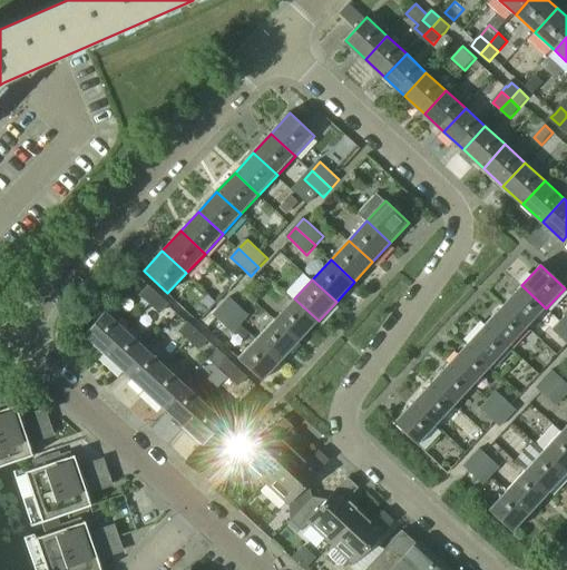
[(521,285),(504,305),(528,327),(546,308),(521,285)]
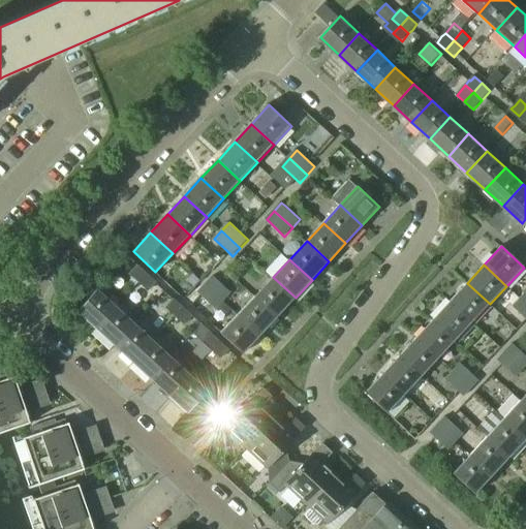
[(138,283),(148,273),(140,266),(131,275),(138,283)]
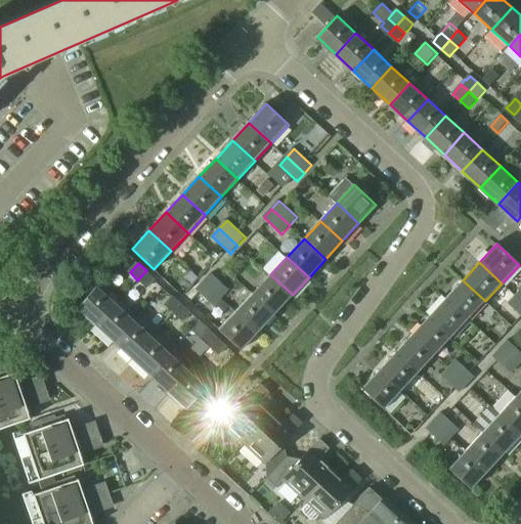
[(157,279),(146,270),(137,280),(147,290),(157,279)]
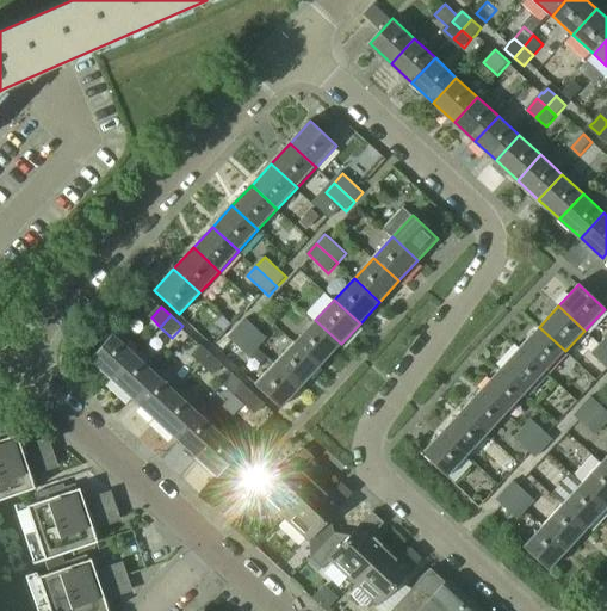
[(247,319),(239,328),(260,347),(268,338),(253,323),(247,319)]
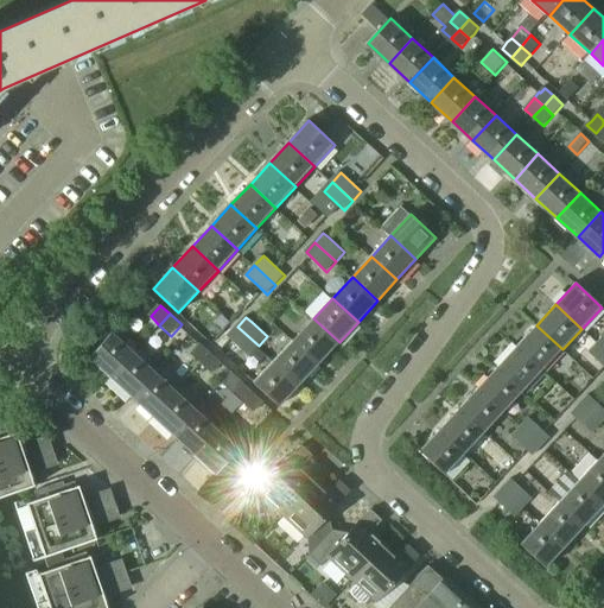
[(313,318),(294,340),(319,363),(339,342),(313,318)]
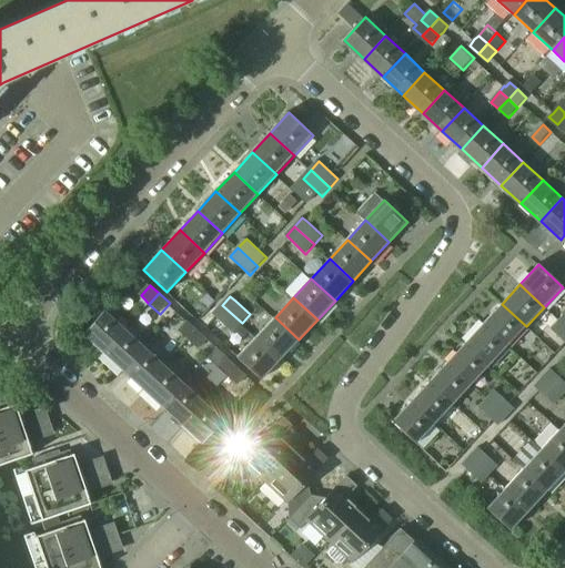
[(502,304),(484,323),(508,346),(526,326),(502,304)]
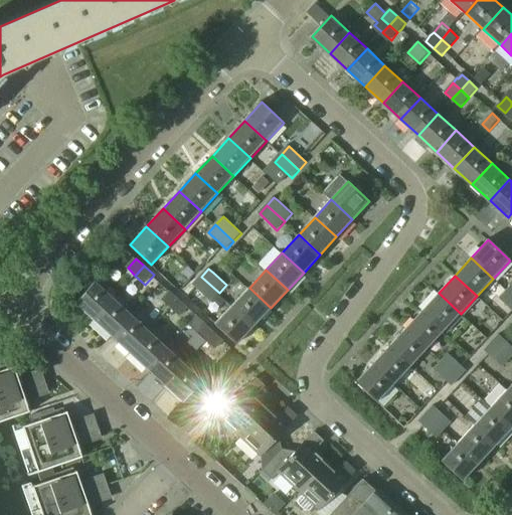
[(219,293),(201,277),(194,285),(197,289),(211,302),(219,293)]
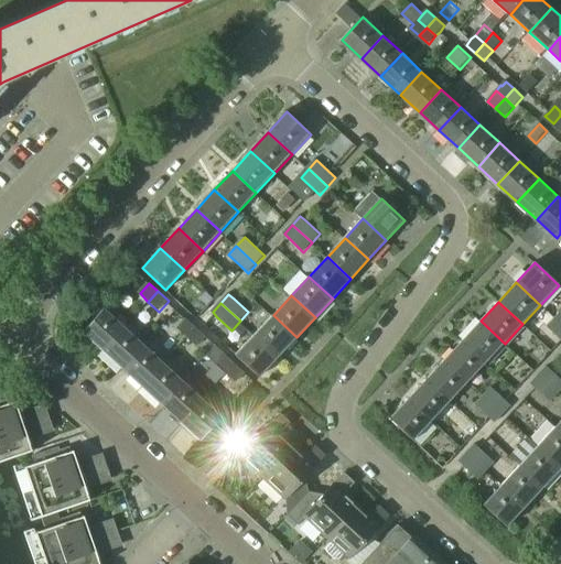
[(104,350),(126,326),(106,307),(83,332),(104,350)]
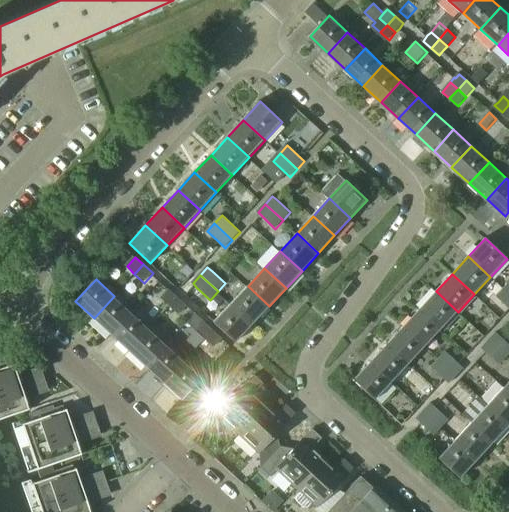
[(248,286),(232,304),(253,323),(269,306),(248,286)]
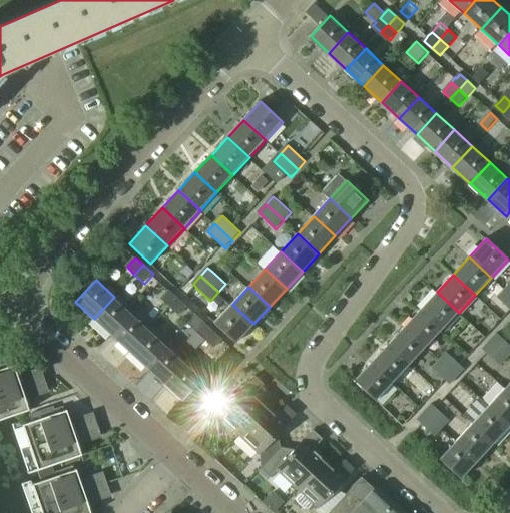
[(170,307),(178,298),(169,290),(161,299),(170,307)]
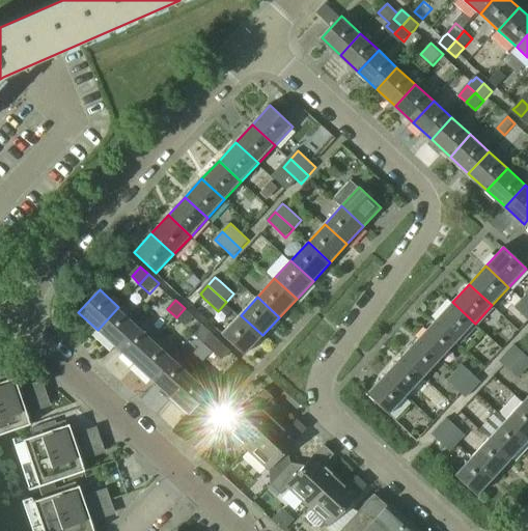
[(527,304),(524,301),(517,308),(526,316),(527,315),(527,304)]
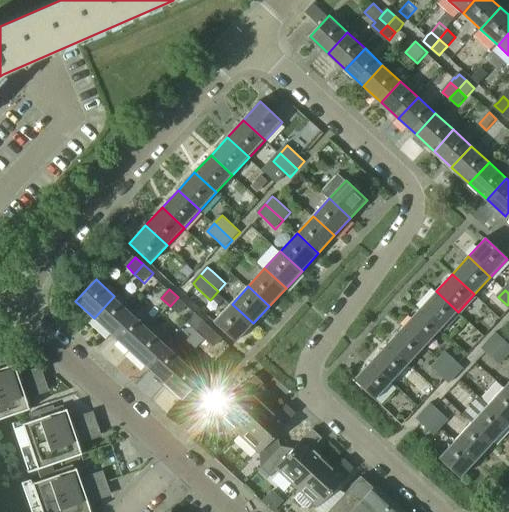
[(436,291),(420,309),(442,329),(458,312),(436,291)]
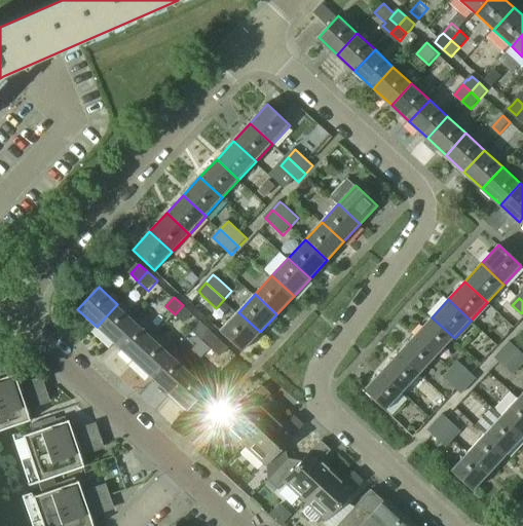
[(97,327),(114,343),(135,321),(117,304),(97,327)]
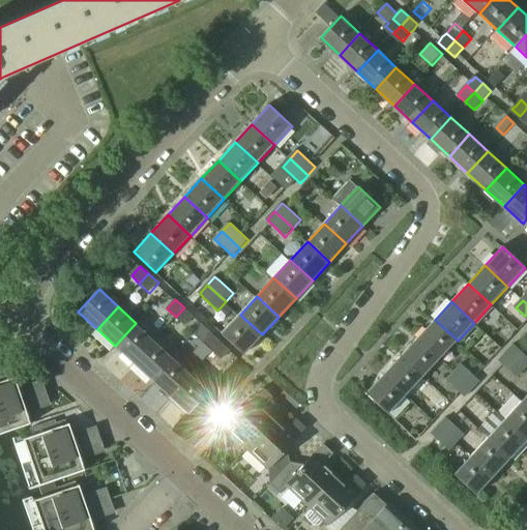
[(195,317),(184,307),(176,317),(186,326),(195,317)]
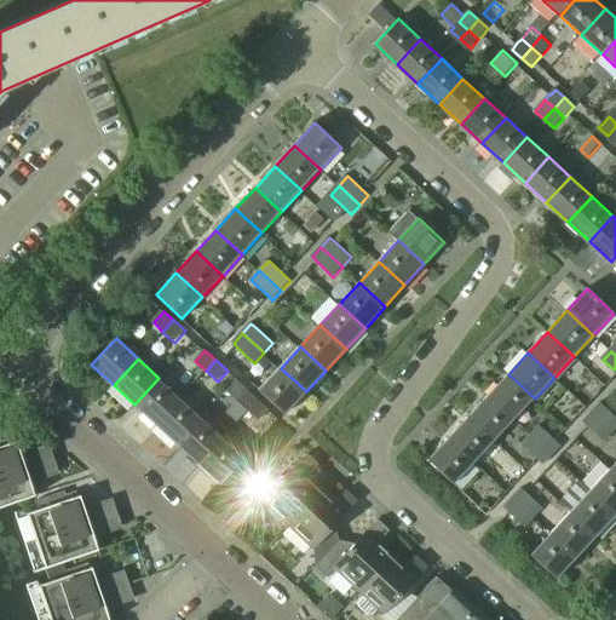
[(306,391),(281,368),(260,390),(287,413),(306,391)]
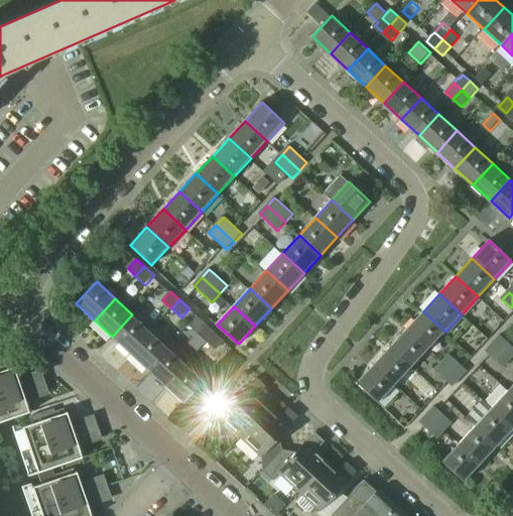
[(423,311),(407,329),(429,350),(445,332),(423,311)]
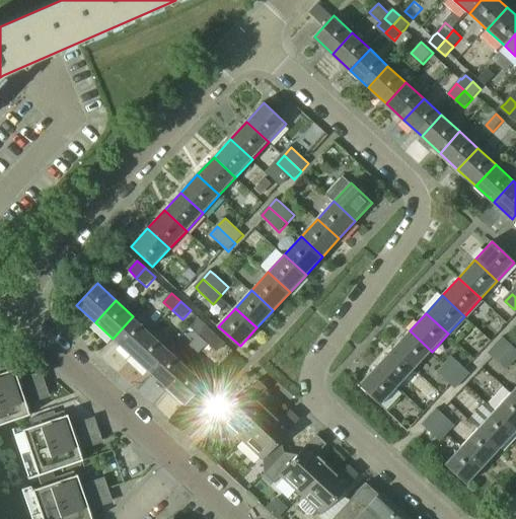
[(113,339),(131,355),(151,334),(133,316),(113,339)]
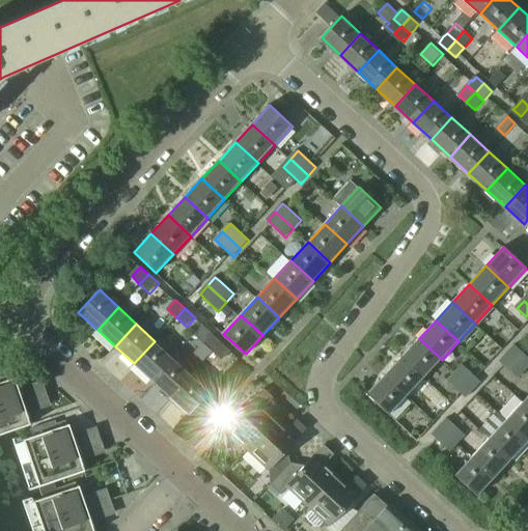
[(204,343),(213,351),(222,341),(214,334),(204,343)]
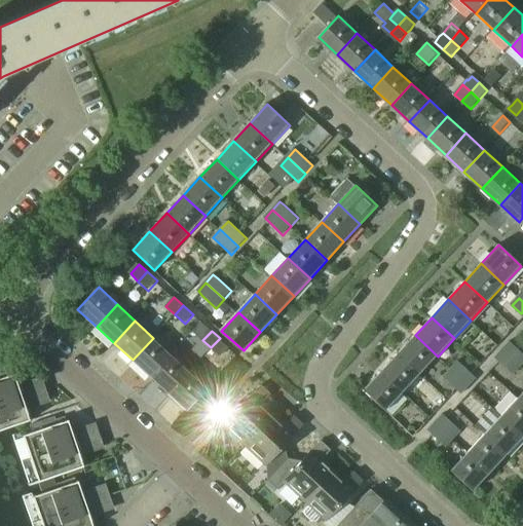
[(415,335),(398,353),(420,374),(438,357),(415,335)]
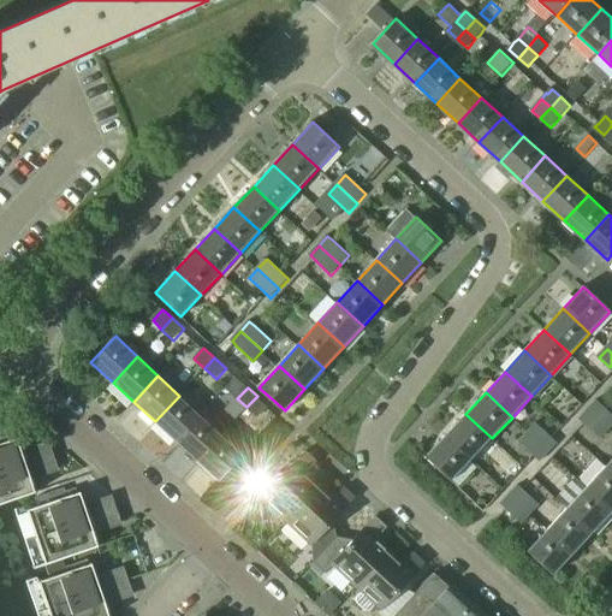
[(155,421),(177,442),(201,415),(179,396),(155,421)]
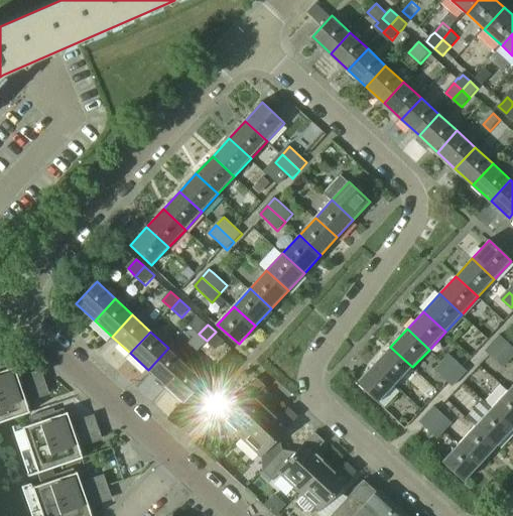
[(216,332),(207,341),(216,350),(225,341),(216,332)]
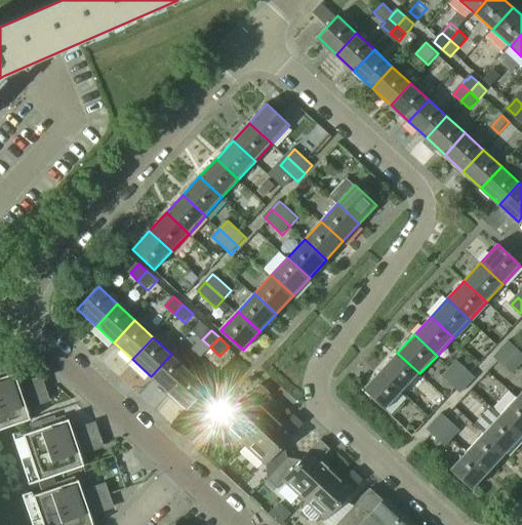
[(511,341),(503,350),(512,358),(519,350),(515,346),(511,341)]
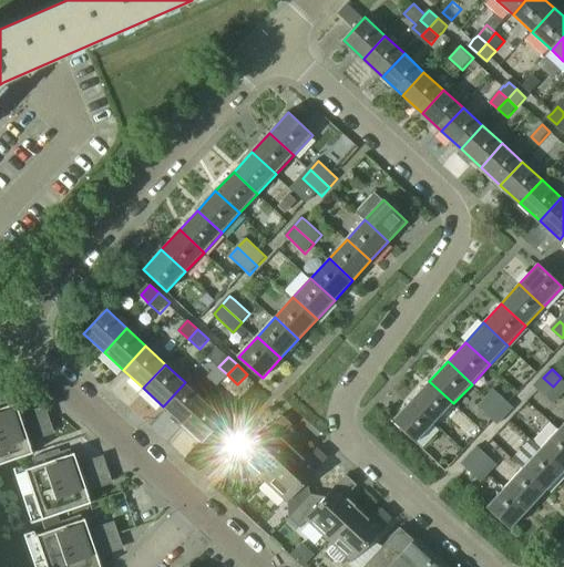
[(543,378),(535,387),(540,391),(544,395),(553,387),(543,378)]
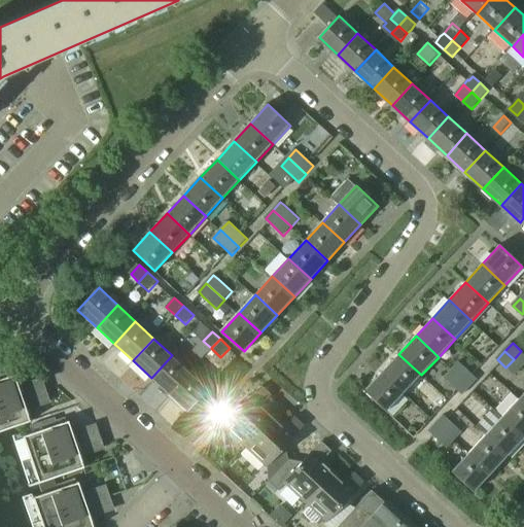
[(523,353),(521,351),(514,359),(522,367),(523,366),(523,353)]
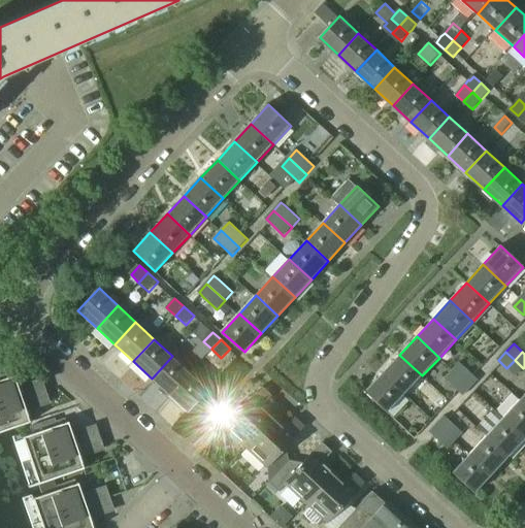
[(399,355),(383,372),(405,393),(422,375),(399,355)]
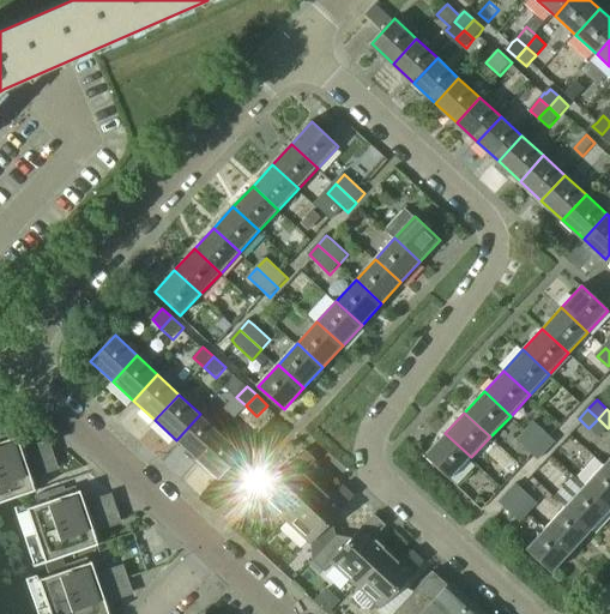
[(176,440),(197,459),(221,433),(200,414),(176,440)]
